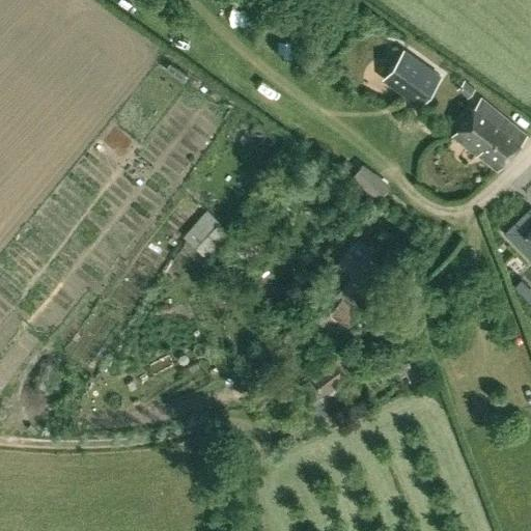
[(383,75),(420,102),(440,74),(402,47),(383,75)]
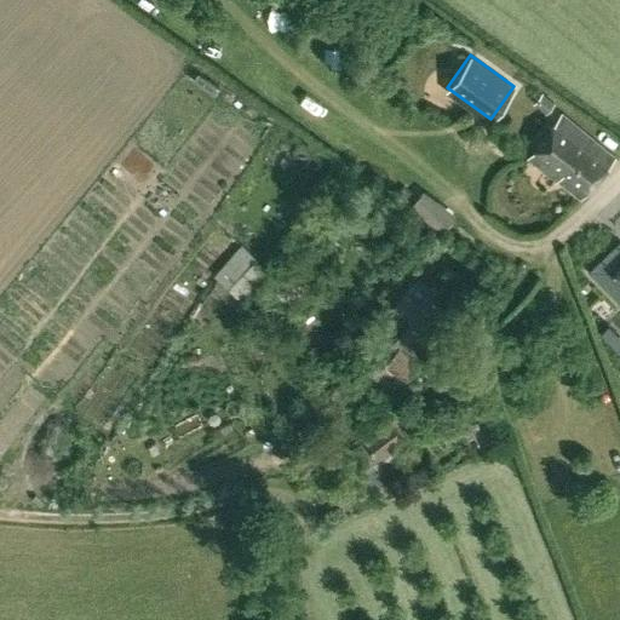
[(543,92),(534,102),(545,112),(554,102),(543,92)]
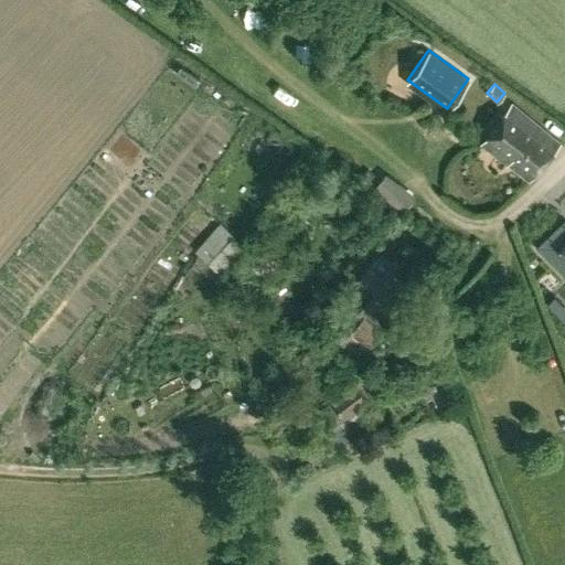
[(480,144),(529,181),(561,145),(514,105),(480,144)]
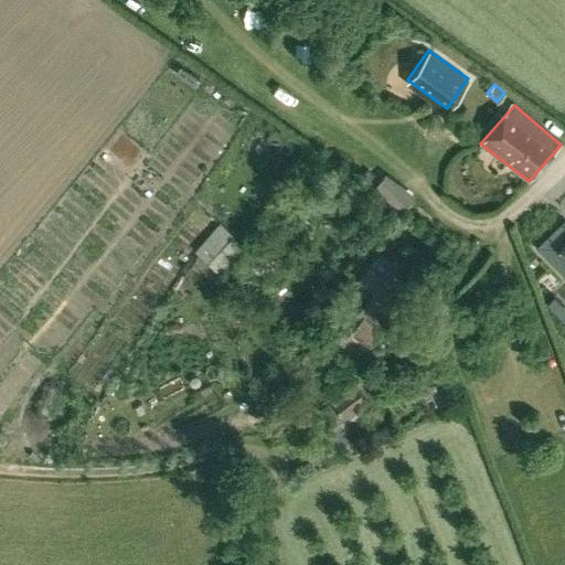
[(355,164),(364,149),(352,141),(342,157),(355,164)]
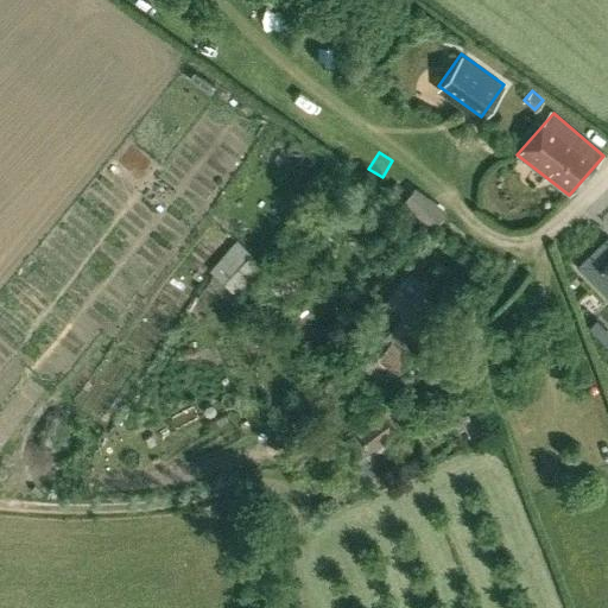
[(415,188),(404,203),(419,215),(431,200),(415,188)]
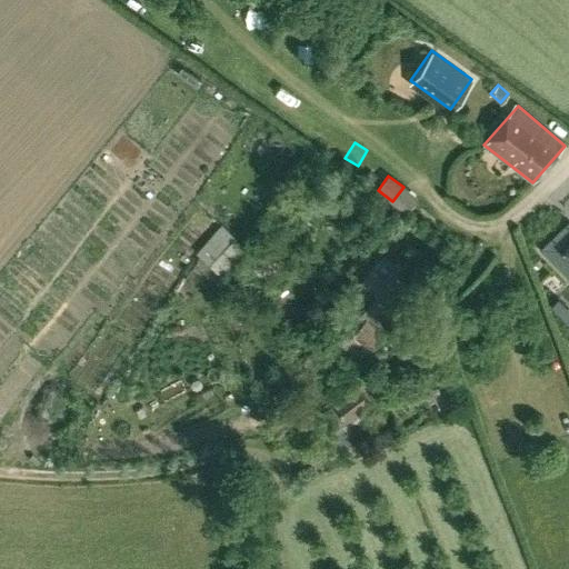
[(540,248),(568,277),(568,220),(568,221),(540,248)]
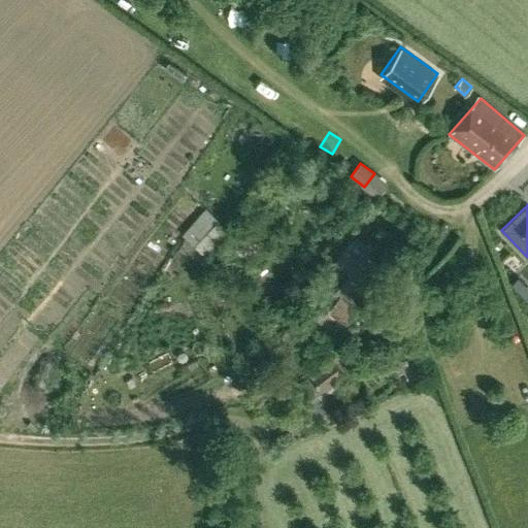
[(206,257),(231,230),(205,207),(183,234),(206,257)]
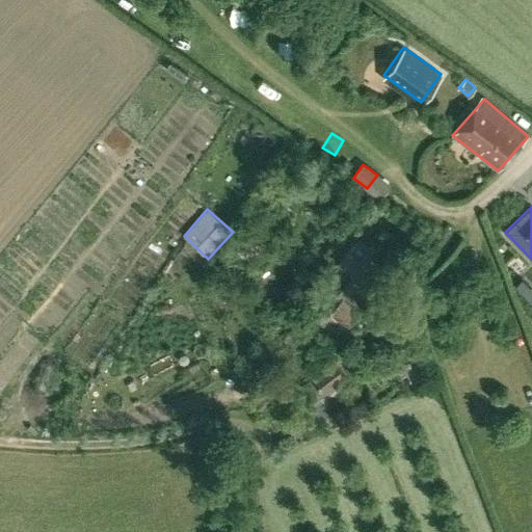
[(351,283),(368,295),(369,295),(421,236),(409,227),(384,256),(356,233),(348,240),(343,237),(329,253),(336,259),(330,267),(351,283)]
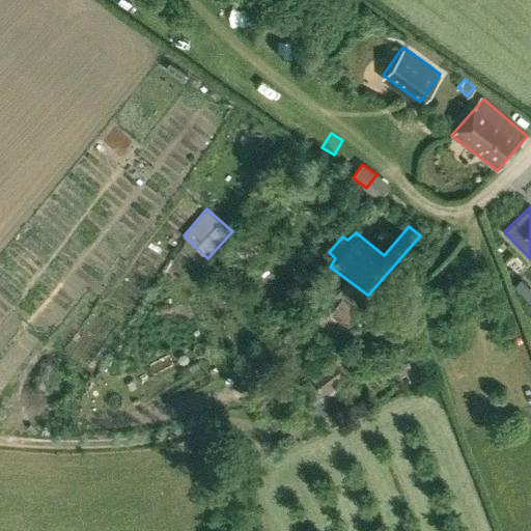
[(257,251),(248,241),(236,250),(246,260),(257,251)]
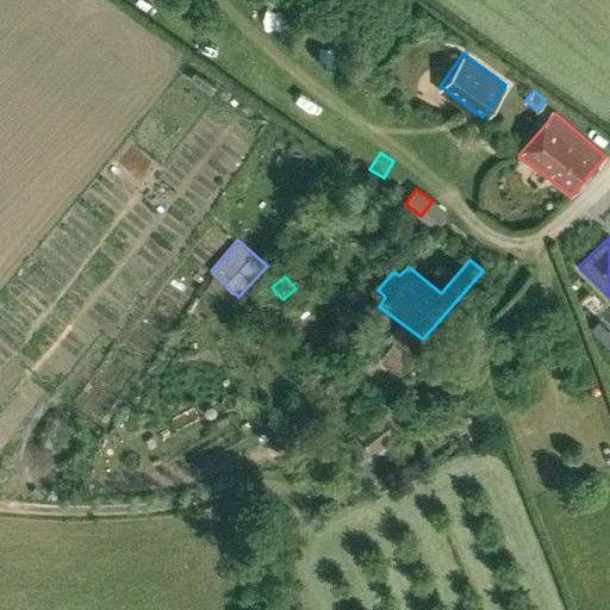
[(609,328),(599,318),(591,327),(601,336),(609,328)]
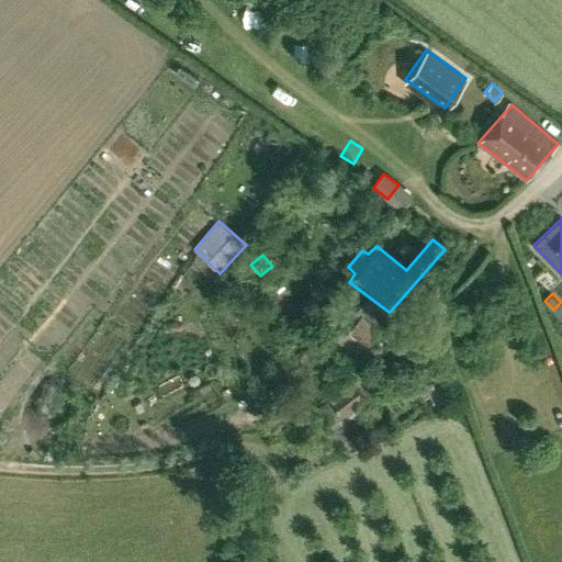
[(363,345),(389,312),(371,299),(353,318),(345,318),(327,339),(339,349),(321,366),(329,377),(350,358),(361,343),(363,345)]
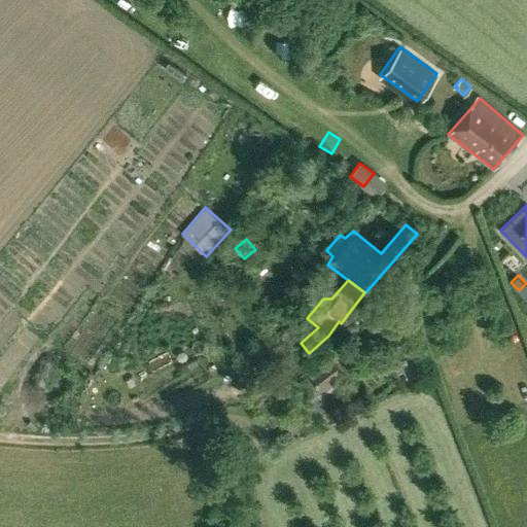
[(343,374),(329,357),(309,373),(322,391),(343,374)]
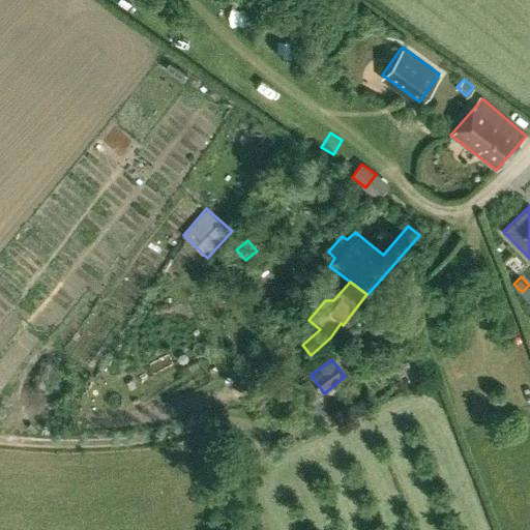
[(270,418),(277,428),(287,419),(280,410),(270,418)]
